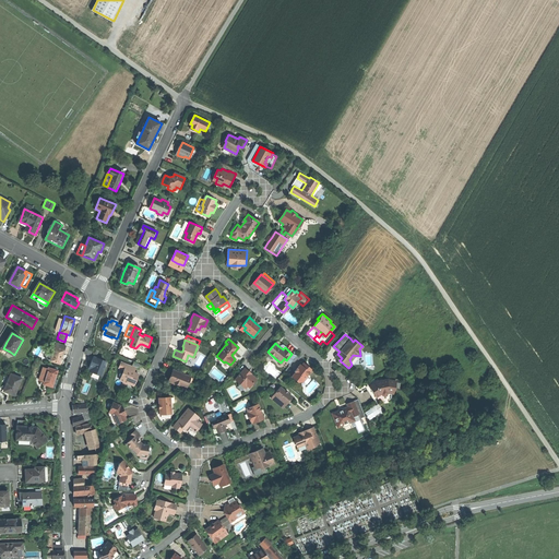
[(64,351),(55,347),(50,360),(60,364),(61,359),(63,355),(64,351)]
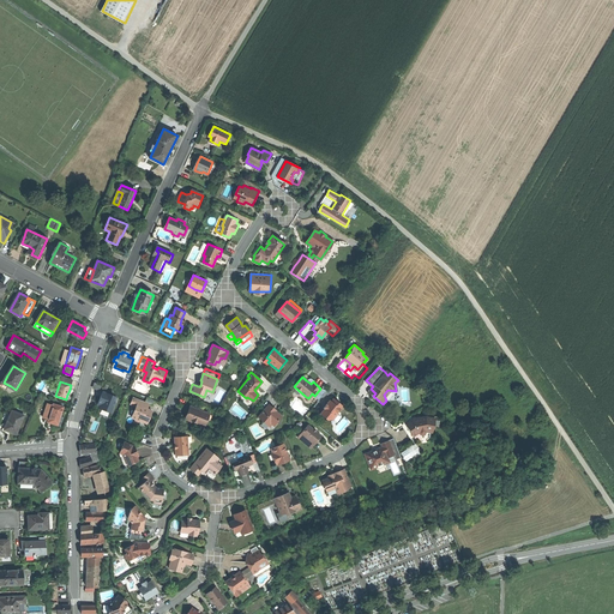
[(302,399),(305,396),(294,386),(290,390),(302,399)]
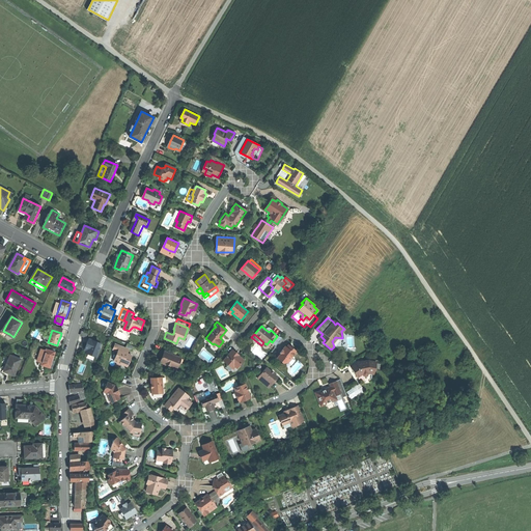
[(281,339),(277,336),(272,342),(275,345),(281,339)]
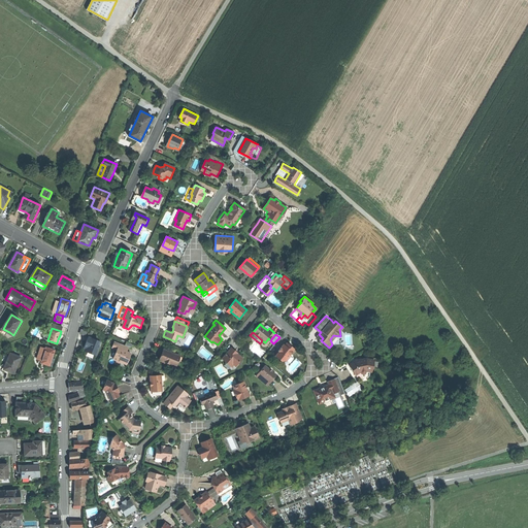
[(213,349),(218,344),(212,341),(211,342),(204,336),(202,338),(213,349)]
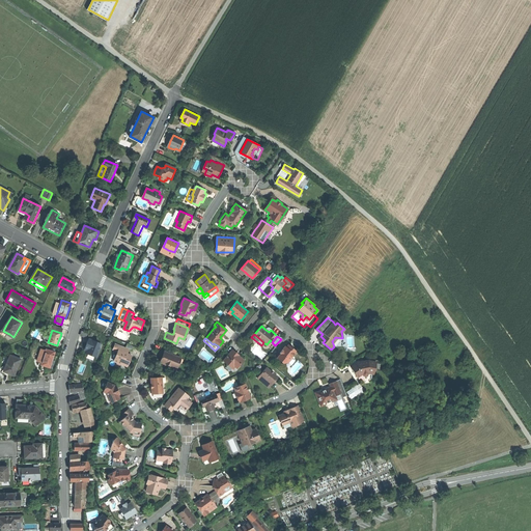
[(100,343),(90,339),(87,344),(86,348),(88,350),(87,353),(96,357),(100,348),(98,347),(100,343)]
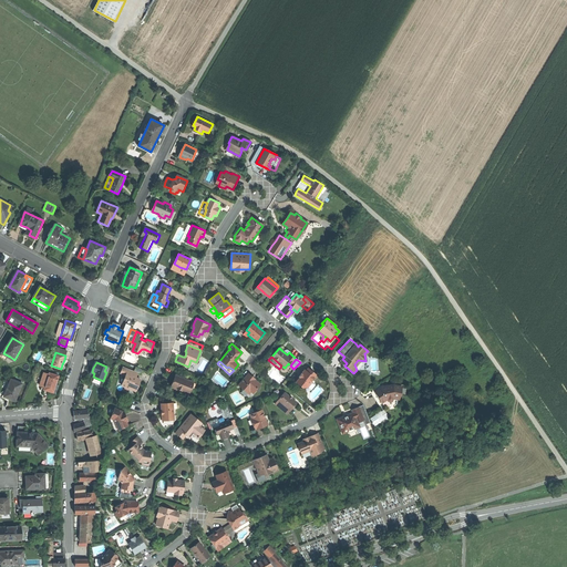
[(132,370),(124,367),(122,372),(126,374),(123,384),(126,385),(125,388),(130,390),(130,388),(136,391),(138,385),(141,379),(136,377),(131,374),(132,370)]
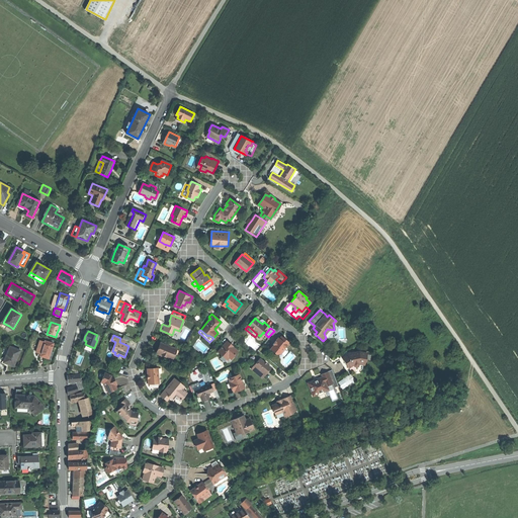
[(284,340),(280,337),(279,338),(277,337),(272,344),(273,345),(270,349),(277,354),(278,352),(280,353),(284,347),(283,346),(285,344),(286,345),(288,343),(284,340)]
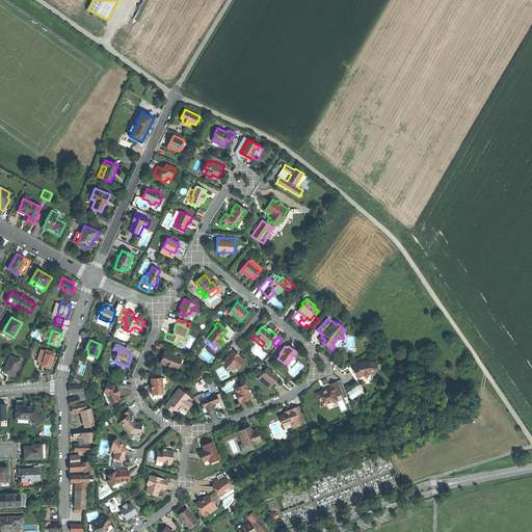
[(37,362),(42,363),(46,351),(41,349),(37,362)]
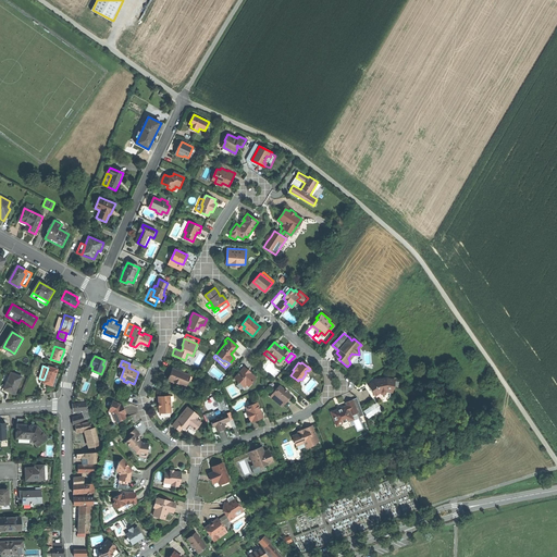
[(42,383),(52,386),(56,379),(57,374),(58,369),(48,366),(48,368),(44,380),(42,383)]
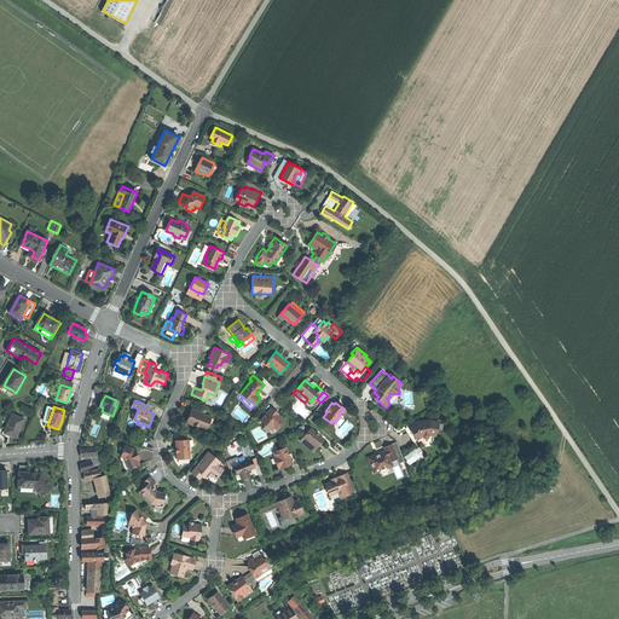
[(272,408),(261,420),(273,431),(276,427),(277,428),(278,429),(287,420),(277,412),(272,408)]
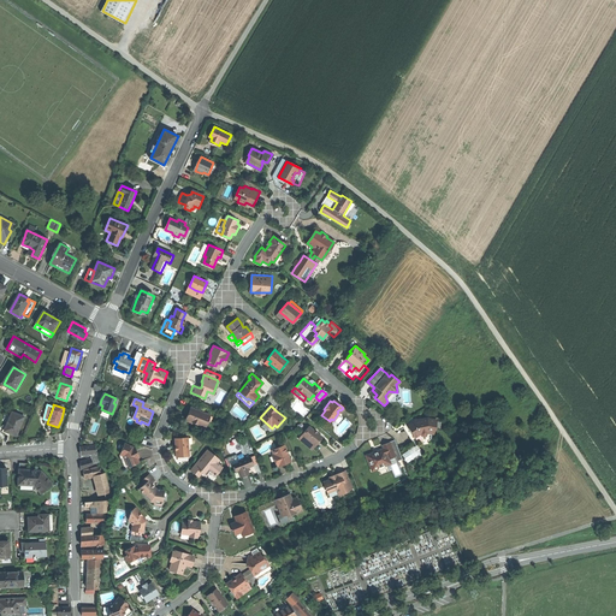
[(196,409),(191,408),(189,414),(187,420),(190,421),(203,426),(208,414),(201,412),(196,409)]
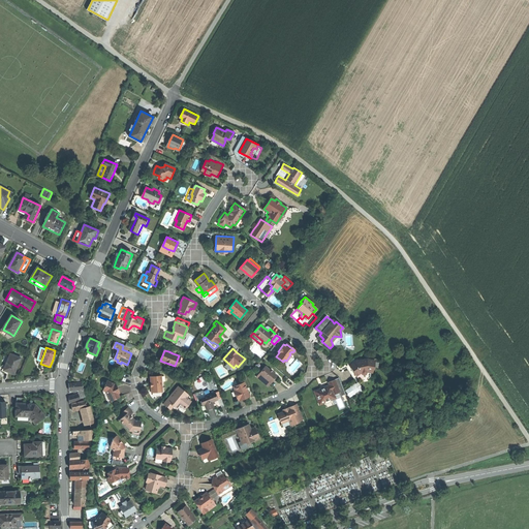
[(21,358),(10,353),(4,370),(9,372),(14,374),(21,358)]
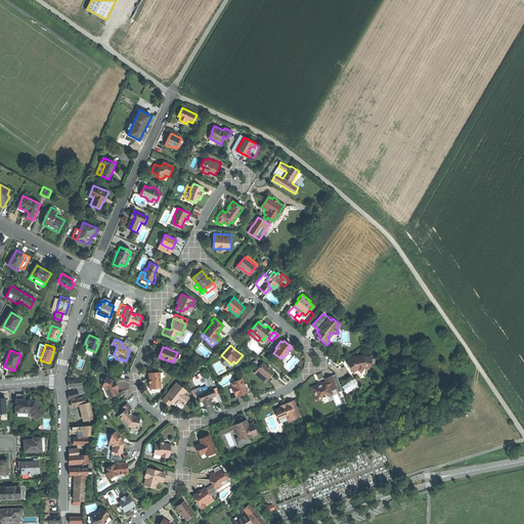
[(181,353),(177,352),(173,362),(172,364),(174,365),(177,357),(179,358),(181,353)]
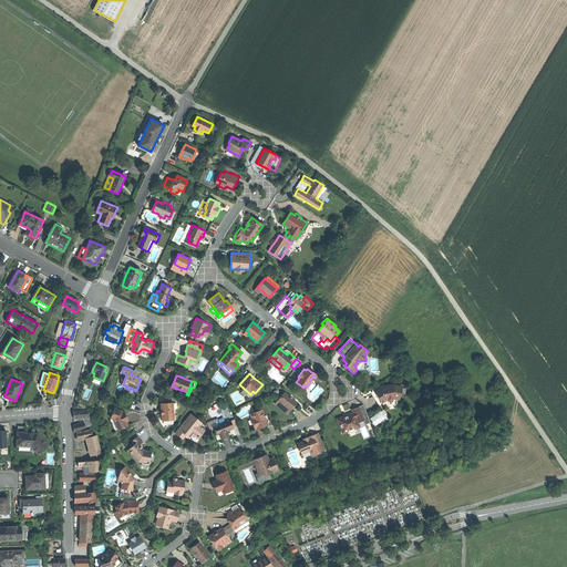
[(381,388),(373,392),(378,399),(380,403),(385,400),(388,403),(391,402),(392,399),(399,400),(401,388),(391,387),(381,388)]
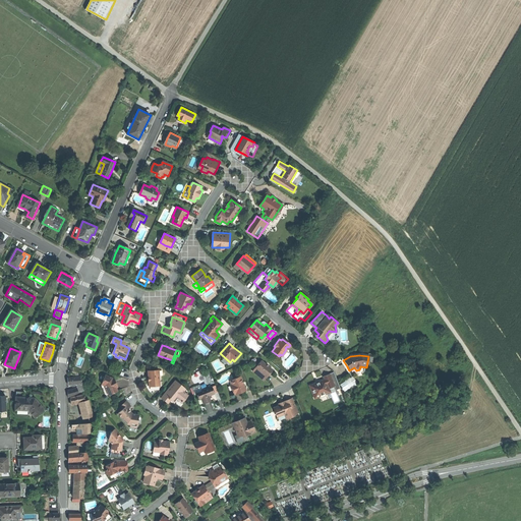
[(257,365),(256,366),(267,374),(270,370),(272,367),(262,360),(257,365)]
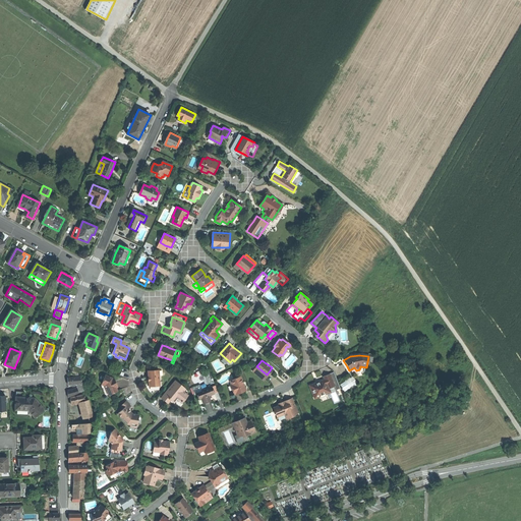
[(264,379),(267,374),(256,366),(253,370),(264,379)]
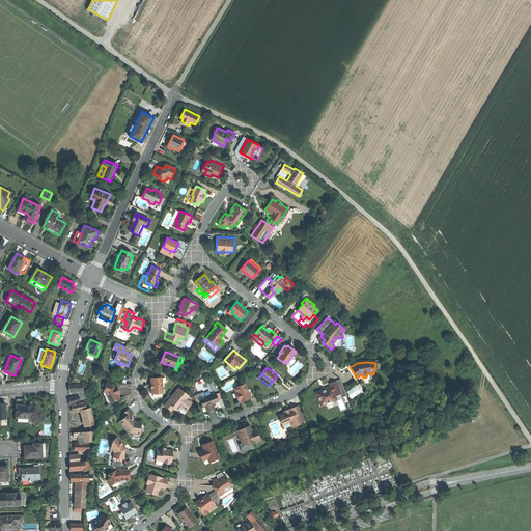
[(150,385),(151,392),(162,391),(161,376),(150,378),(150,385)]
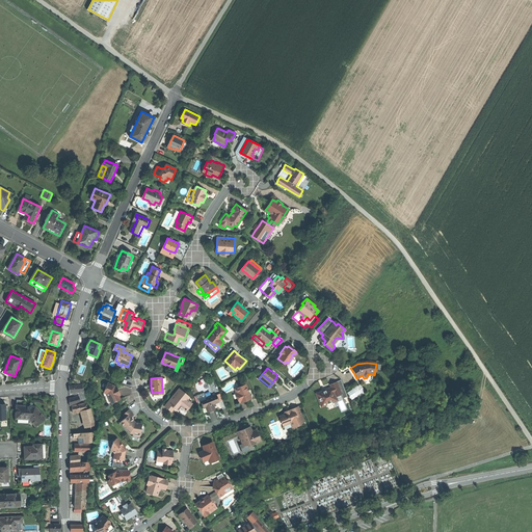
[(341,380),(337,381),(342,394),(343,397),(347,396),(341,380)]
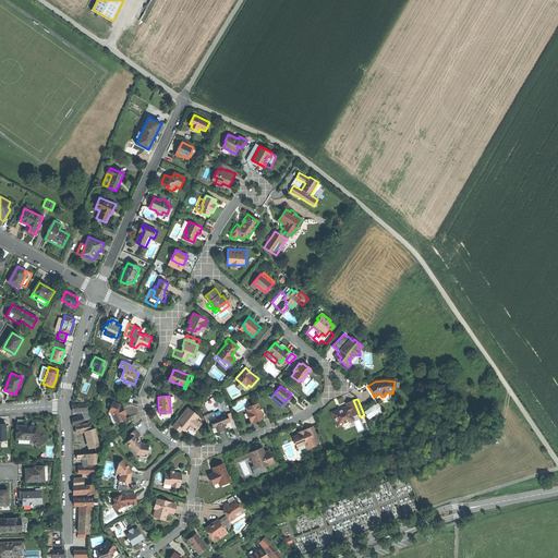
[(339,410),(332,412),(337,424),(349,420),(350,422),(354,420),(353,415),(359,413),(353,400),(347,403),(348,407),(339,410)]
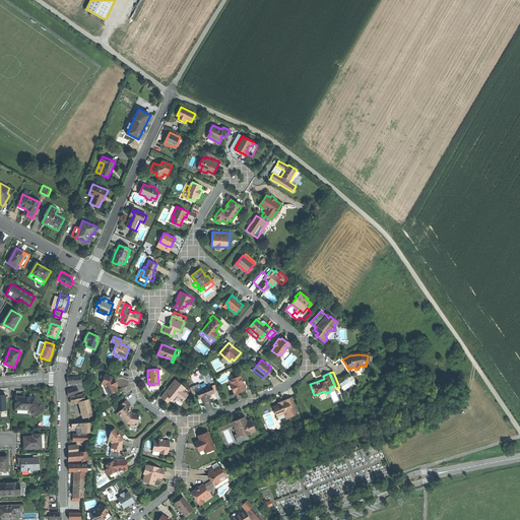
[(106,374),(102,382),(105,384),(109,394),(118,390),(116,386),(118,384),(116,381),(114,378),(106,374)]
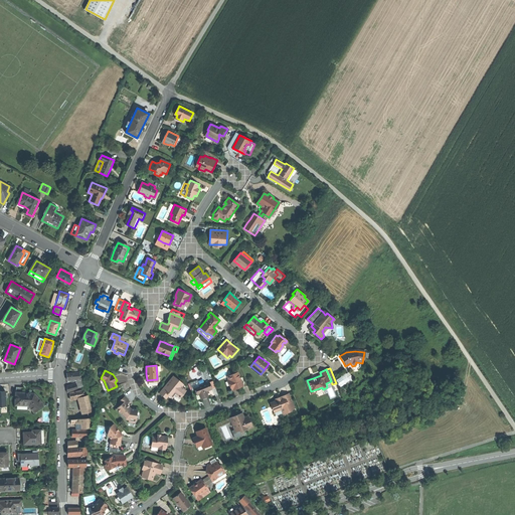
[(238,371),(227,375),(229,379),(231,383),(229,383),(232,389),(238,387),(243,384),(238,371)]
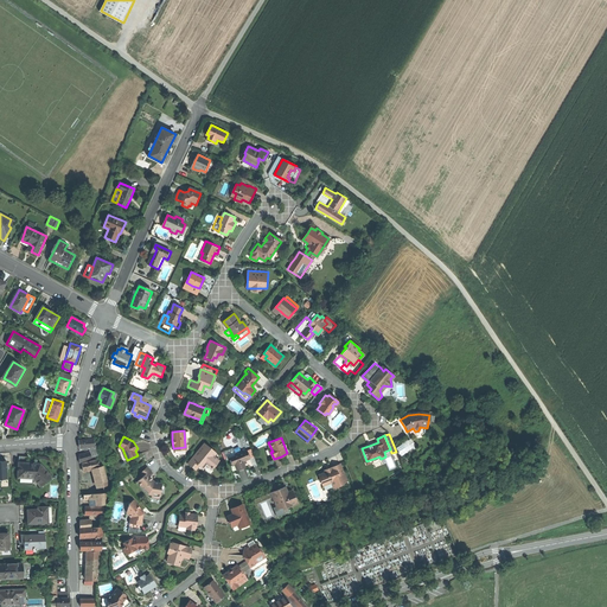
[(136,446),(140,452),(149,447),(146,441),(136,446)]
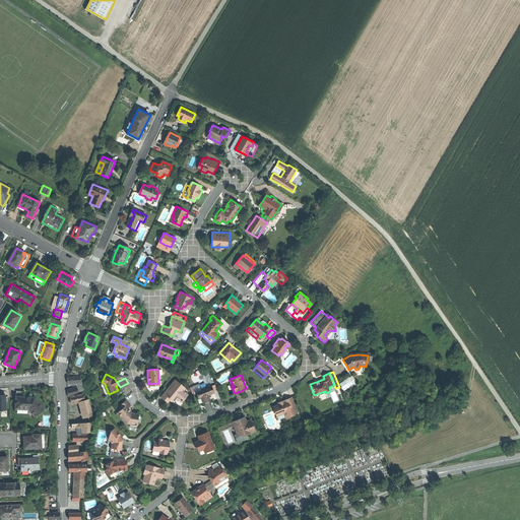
[(164,399),(167,401),(170,398),(174,401),(177,397),(182,401),(188,393),(183,389),(184,387),(175,379),(160,397),(164,399)]
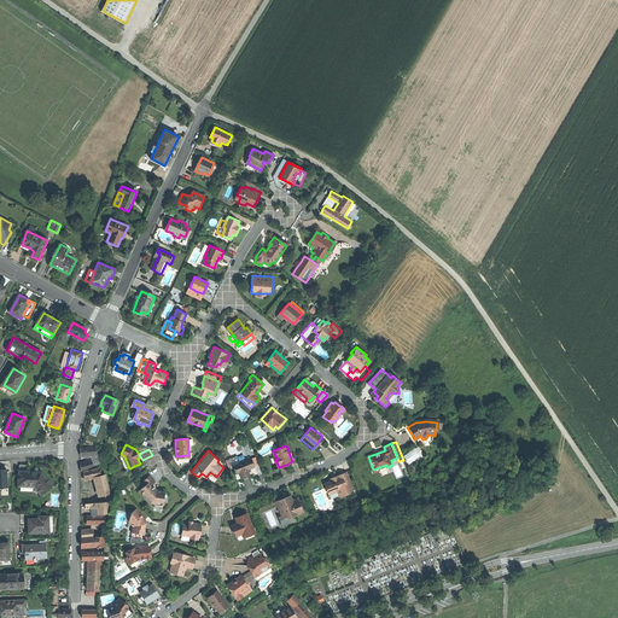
[(126,470),(129,468),(124,456),(121,454),(120,456),(126,470)]
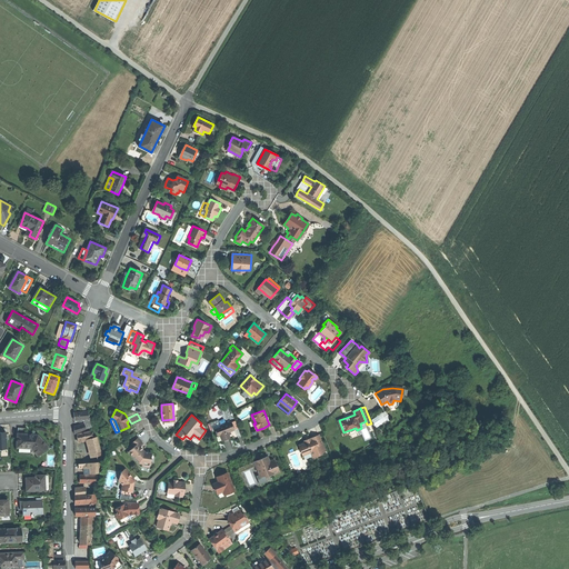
[(212,429),(215,428),(221,425),(219,418),(209,422),(212,429)]
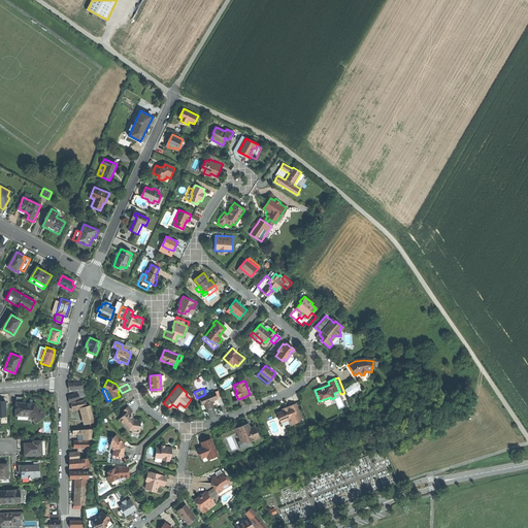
[(85,389),(77,390),(78,393),(79,398),(87,396),(85,389)]
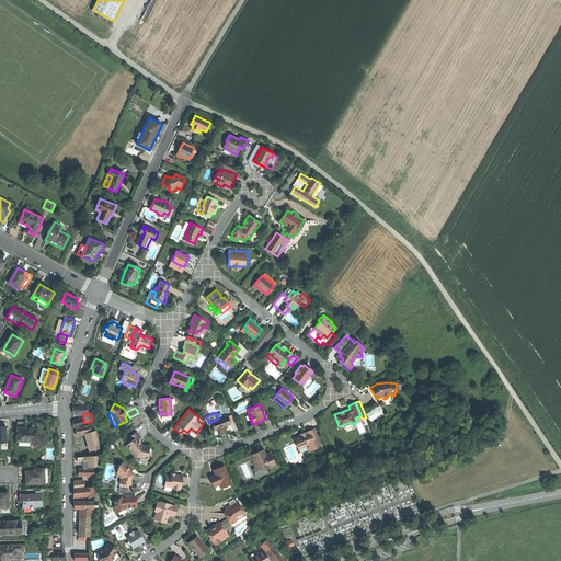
[(218,419),(212,422),(215,428),(217,427),(219,433),(224,432),(226,431),(225,427),(224,425),(227,423),(230,422),(228,415),(218,419)]
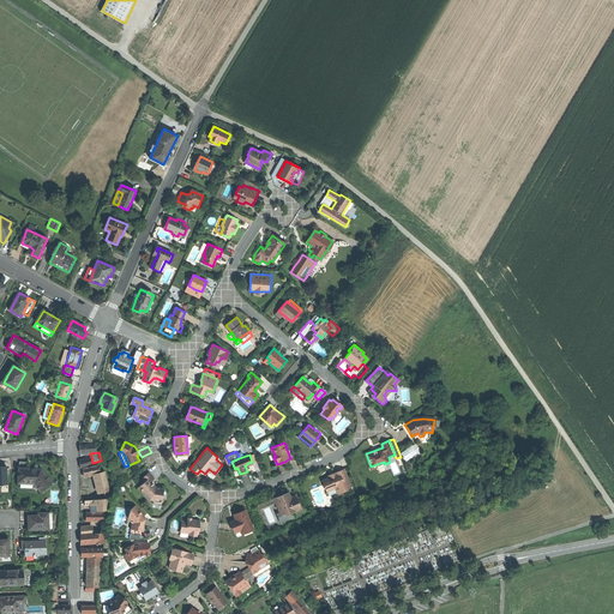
[(80,468),(92,463),(91,457),(80,461),(80,468)]
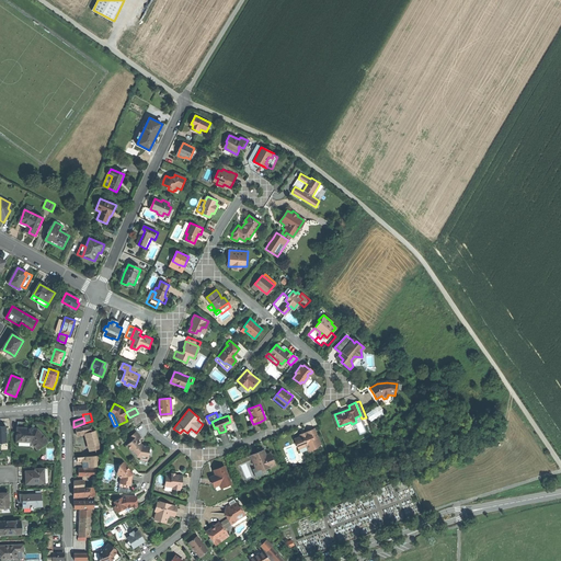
[(77,435),(87,433),(94,431),(92,427),(91,427),(89,424),(86,425),(76,427),(77,435)]
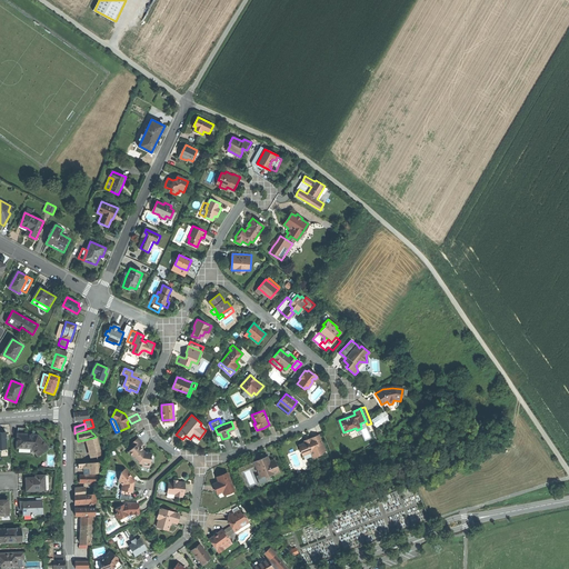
[(18,433),(18,446),(32,447),(37,455),(48,446),(38,435),(32,433),(26,433),(18,433)]
